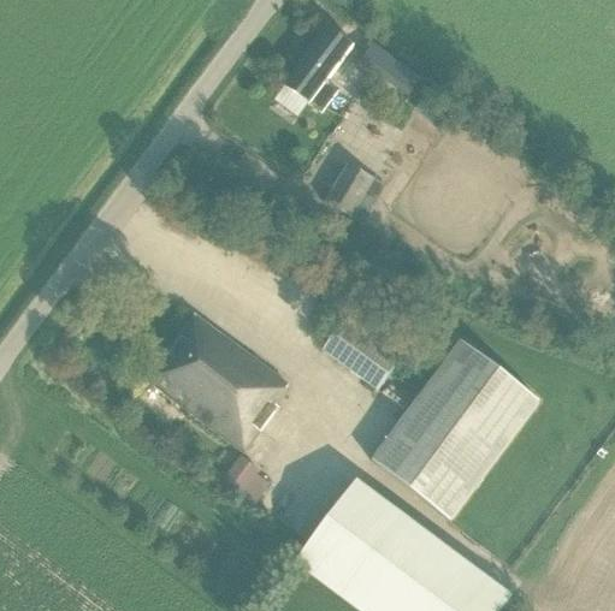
[(341,87),(330,78),(355,43),(327,22),(283,82),(321,110),(341,87)]
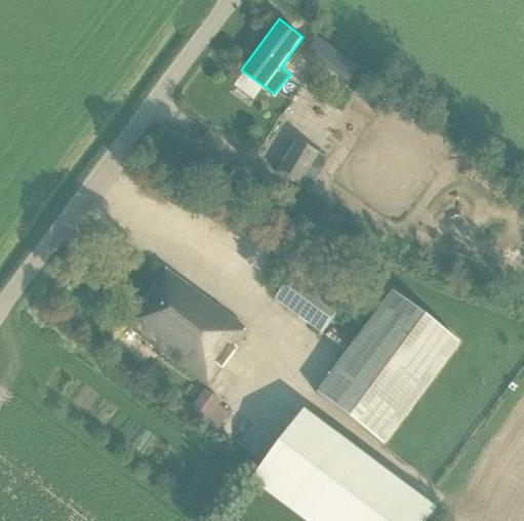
[(307,51),(346,80),(359,64),(319,34),(307,51)]
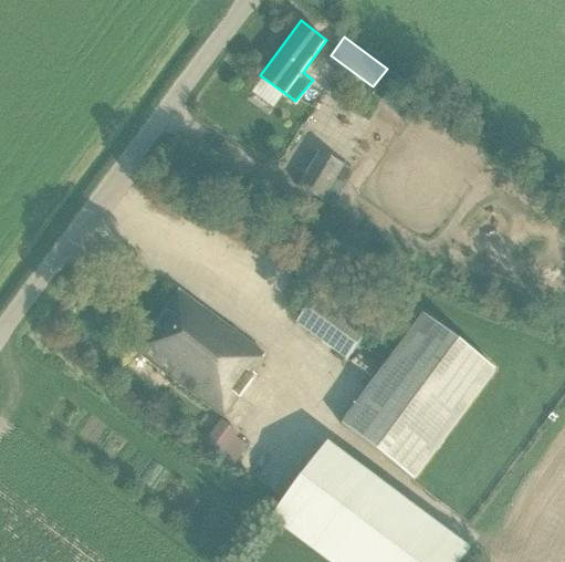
[(257,107),(276,125),(286,113),(267,95),(257,107)]
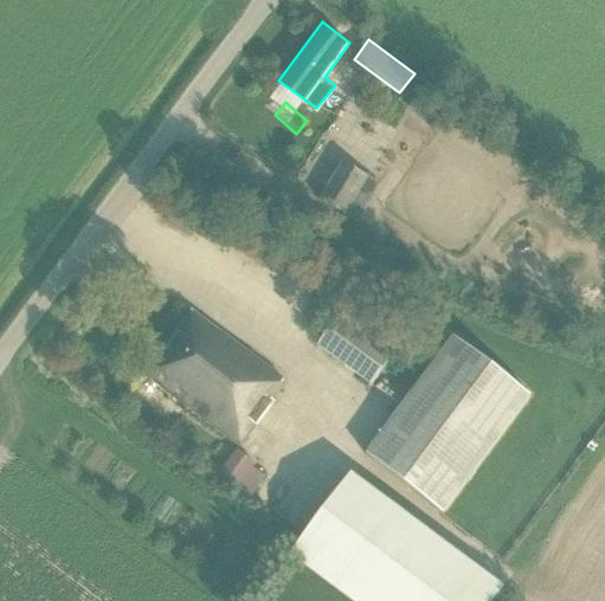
[(341,159),(320,196),(359,219),(380,180),(341,159)]
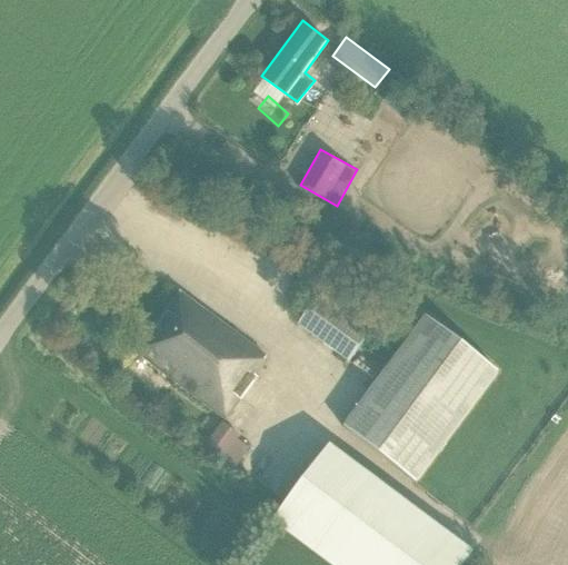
[(267,353),(180,287),(135,349),(227,417),(267,353)]
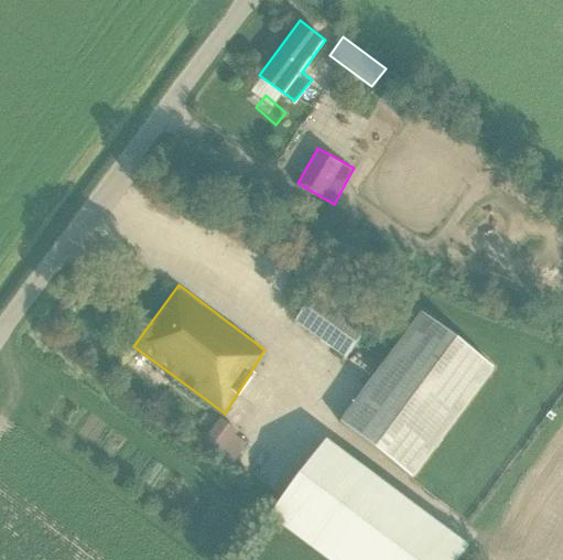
[(370,323),(320,287),(295,319),(346,356),(370,323)]
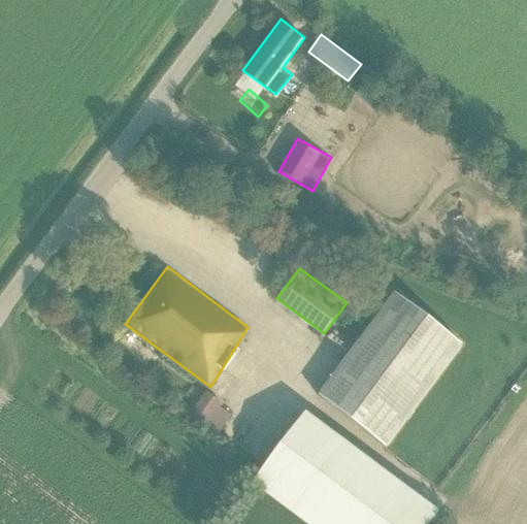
[(464,342),(395,290),(318,393),(387,445),(464,342)]
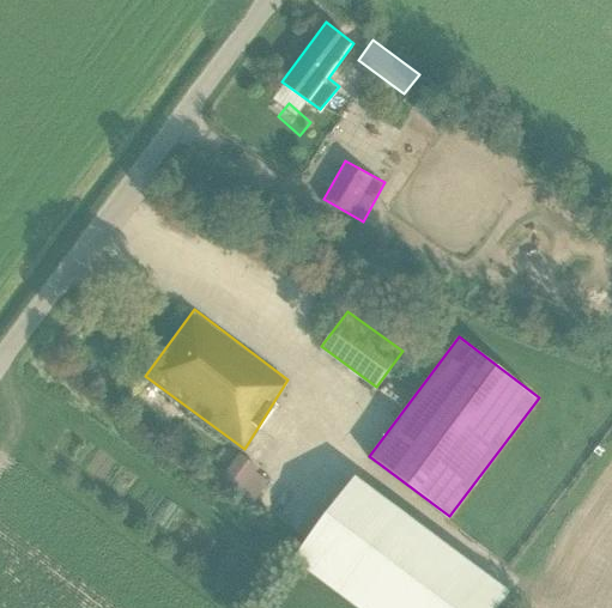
[(222,474),(254,498),(268,479),(255,469),(259,466),(240,451),(222,474)]
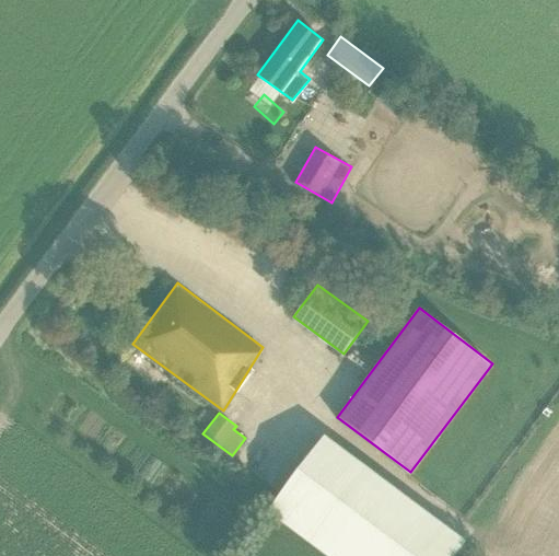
[(267,511),(287,525),(326,555),(455,555),(467,541),(325,435),(267,511)]
